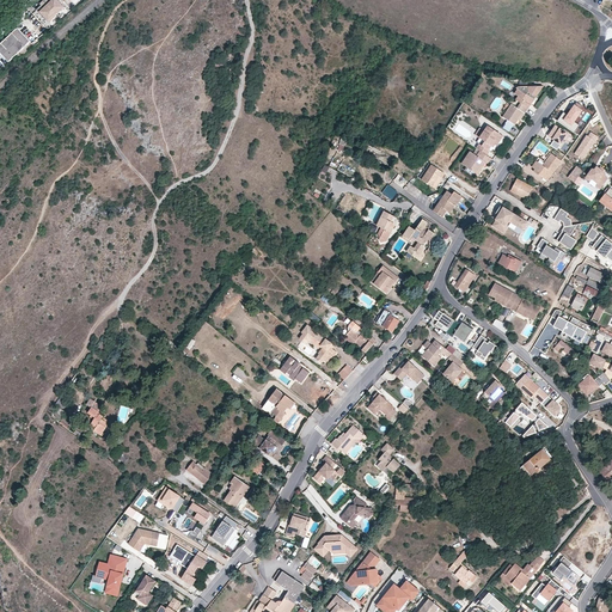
[(56,14),(43,0),(40,4),(41,5),(37,8),(49,22),(56,14)]
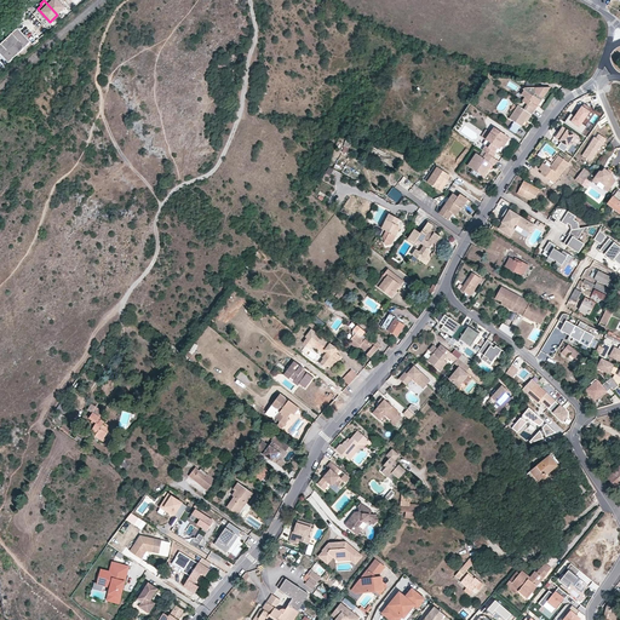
[(65,7),(58,0),(44,0),(57,15),(65,7)]
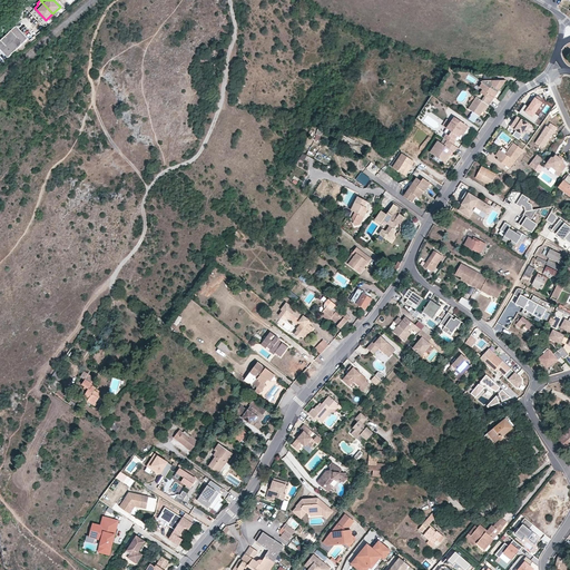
[(29,39),(17,26),(0,41),(0,48),(9,58),(16,51),(29,39)]
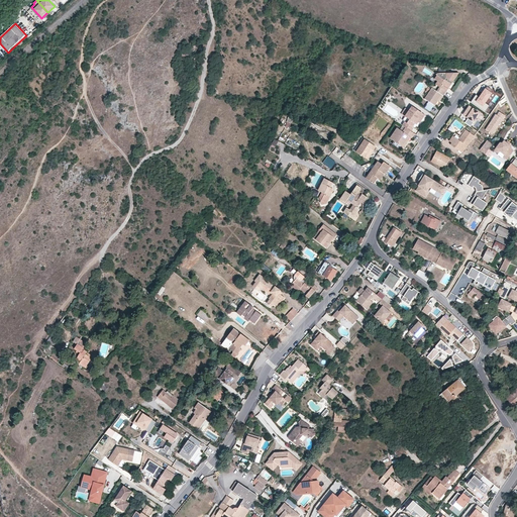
[(28,37),(26,35),(14,46),(17,48),(28,37)]
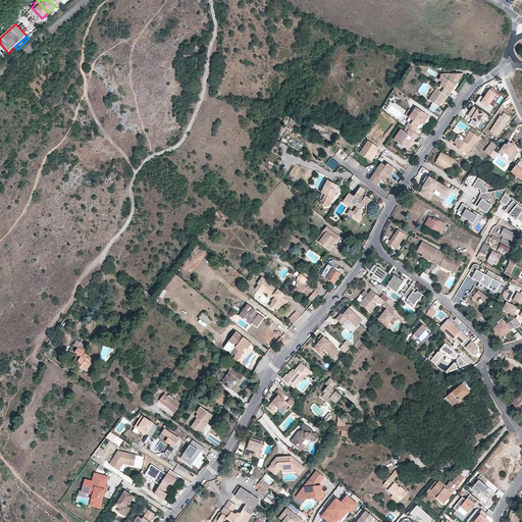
[(456,86),(455,85),(456,83),(458,83),(461,79),(460,76),(460,75),(459,75),(457,75),(457,74),(440,73),(440,74),(441,76),(439,79),(439,80),(441,82),(439,86),(444,88),(451,93),(456,86)]
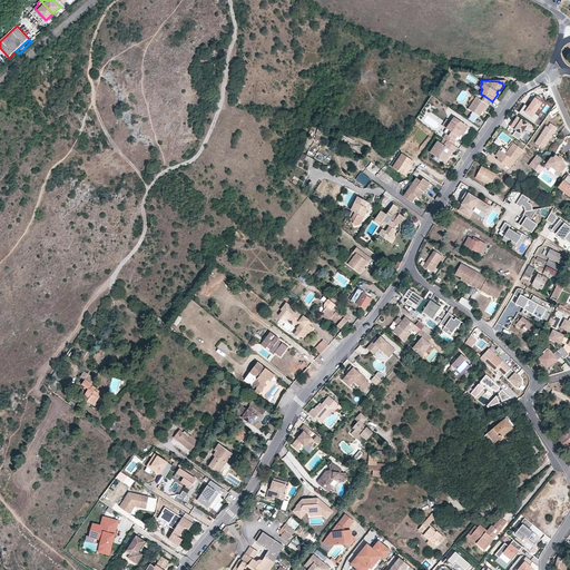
[(492,101),(484,96),(481,101),(475,98),(469,109),(470,110),(472,112),(478,117),(479,117),(482,111),(487,106),(489,107),(492,101)]
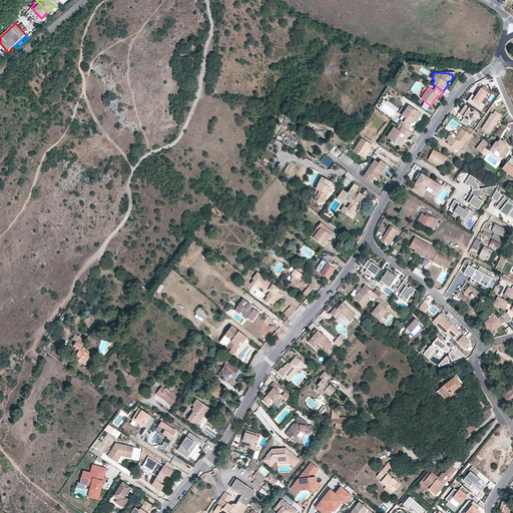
[(489,91),(481,87),(472,100),(480,105),(489,91)]
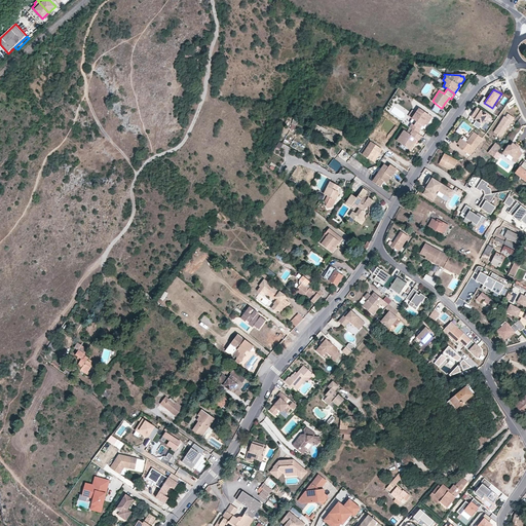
[(437,114),(441,108),(436,104),(431,110),(437,114)]
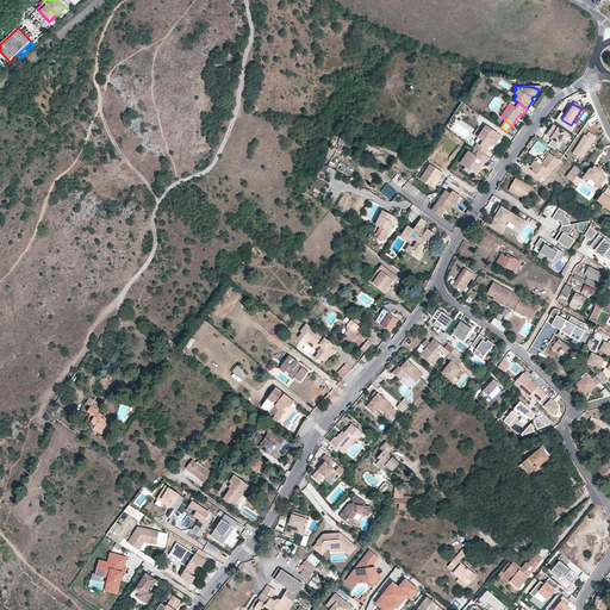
[(555,125),(548,135),(553,138),(552,139),(553,141),(559,144),(562,139),(565,141),(568,136),(555,125)]
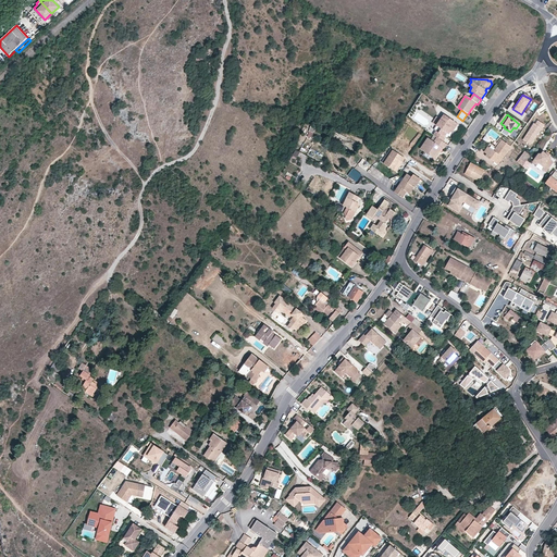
[(457,125),(444,115),(441,120),(436,125),(434,130),(435,131),(436,132),(434,134),(434,136),(437,138),(443,141),(446,138),(444,136),(447,133),(448,131),(450,127),(455,130),(457,125)]
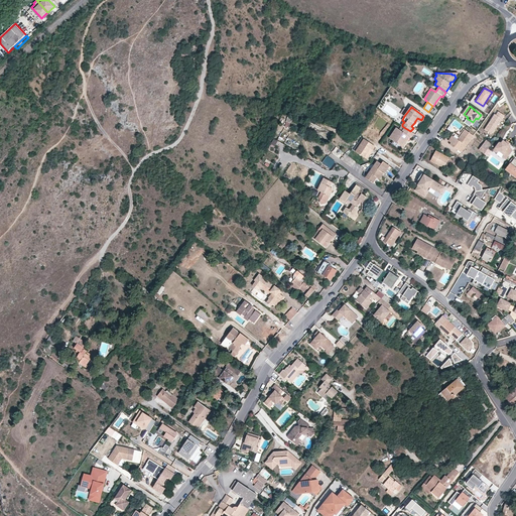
[(497,115),(486,130),(492,135),(506,117),(500,113),(498,116),(497,115)]
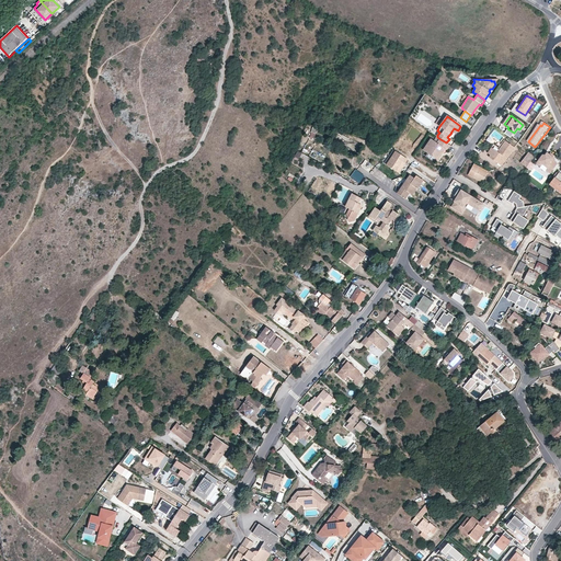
[(514,133),(508,129),(505,134),(512,138),(515,134),(514,133)]
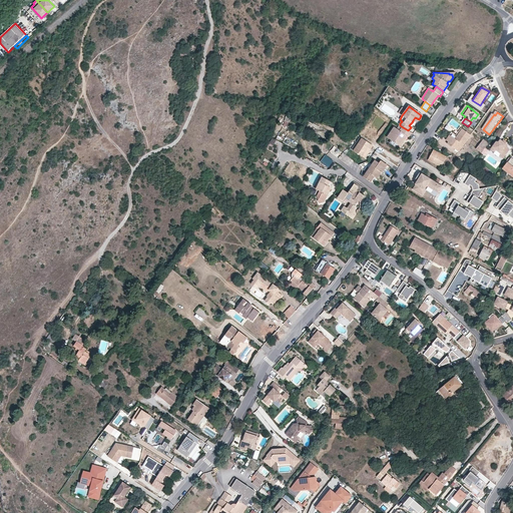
[(403,139),(403,138),(405,135),(407,137),(409,138),(411,133),(408,130),(403,127),(400,125),(397,129),(394,128),(387,137),(391,140),(398,145),(399,146),(403,139)]
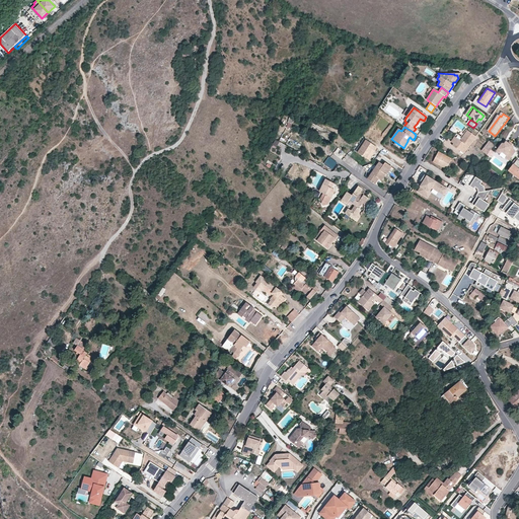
[(476,137),(468,131),(460,140),(455,137),(452,142),(454,144),(453,145),(464,153),(476,137)]
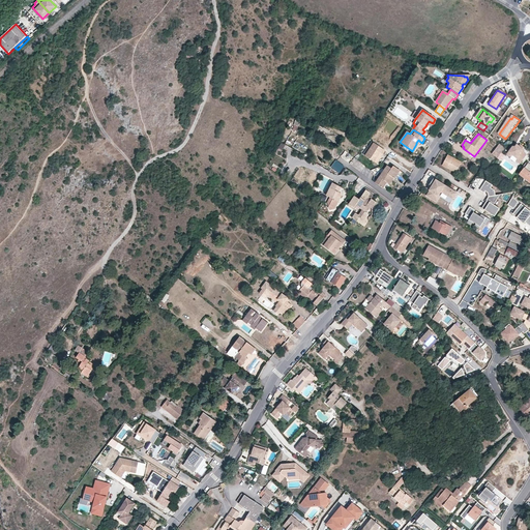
[(416,143),(416,144),(412,151),(413,152),(420,142),(418,140),(416,143)]
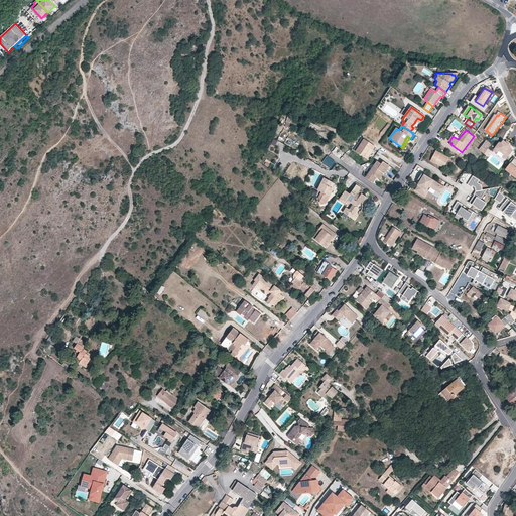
[(374,146),(364,139),(356,151),(365,157),(370,149),(372,150),(374,146)]
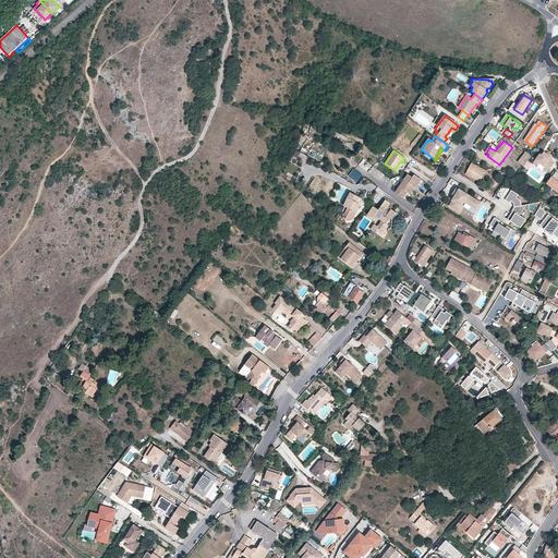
[(518,162),(524,167),(531,158),(532,156),(526,150),(518,162)]
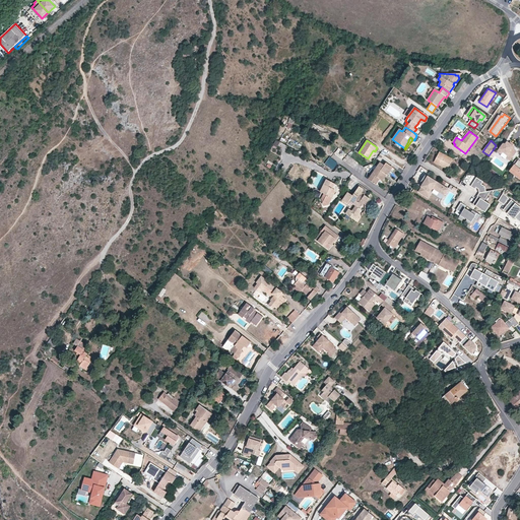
[(506,144),(503,144),(498,151),(502,154),(503,152),(508,156),(507,158),(510,161),(517,152),(514,148),(515,147),(513,146),(510,143),(508,142),(506,144)]
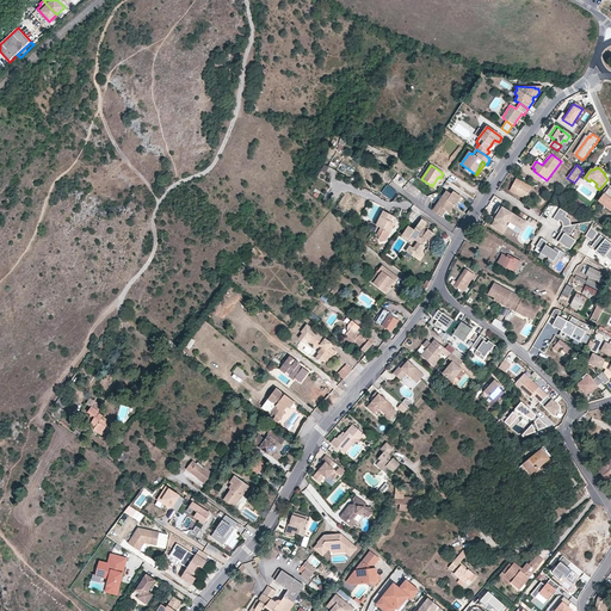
[(432,186),(434,189),(442,178),(440,178),(438,177),(432,186)]
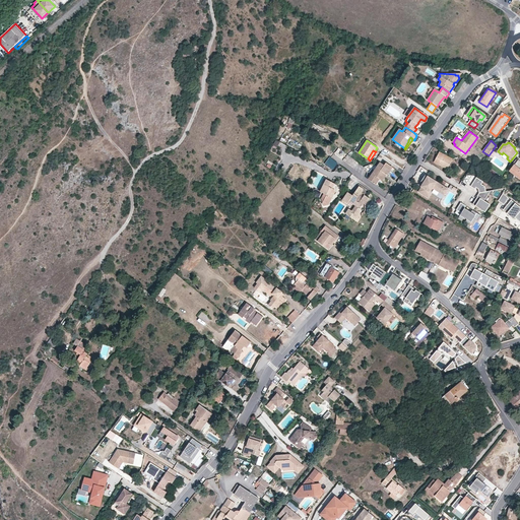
[(448,169),(453,158),(440,152),(435,161),(448,169)]
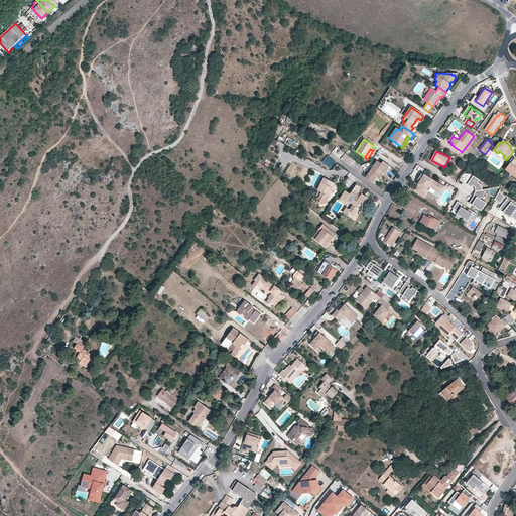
[(356,161),(345,153),(340,159),(351,168),(356,161)]
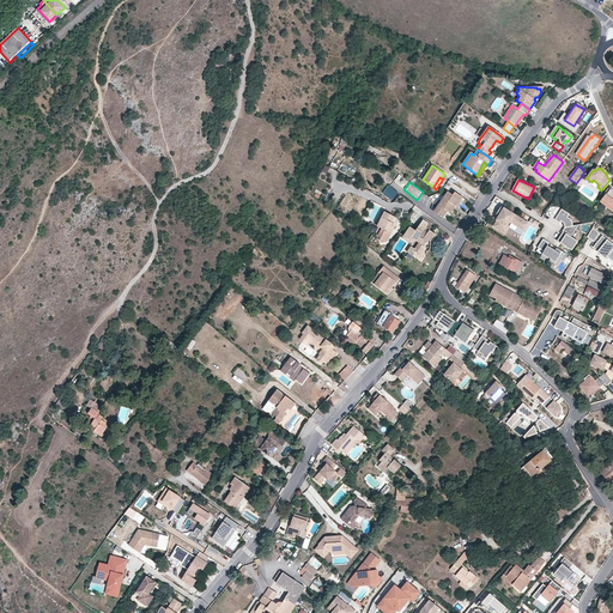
[(399,190),(389,183),(382,193),(393,200),(399,190)]
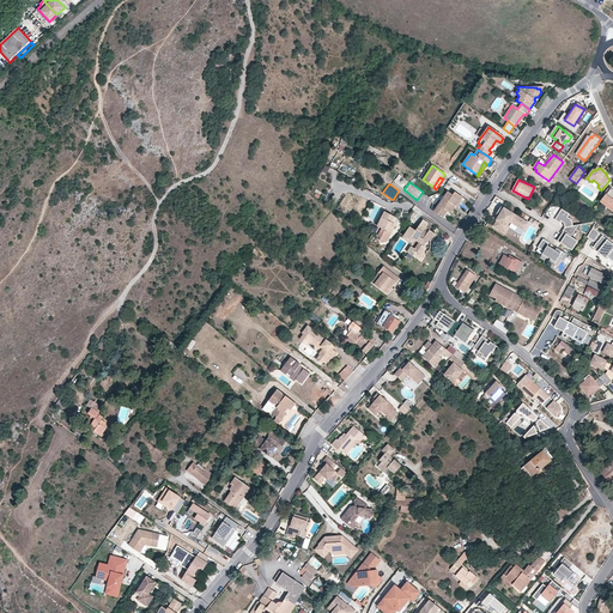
[(612,188),(607,195),(602,202),(612,210),(612,188)]
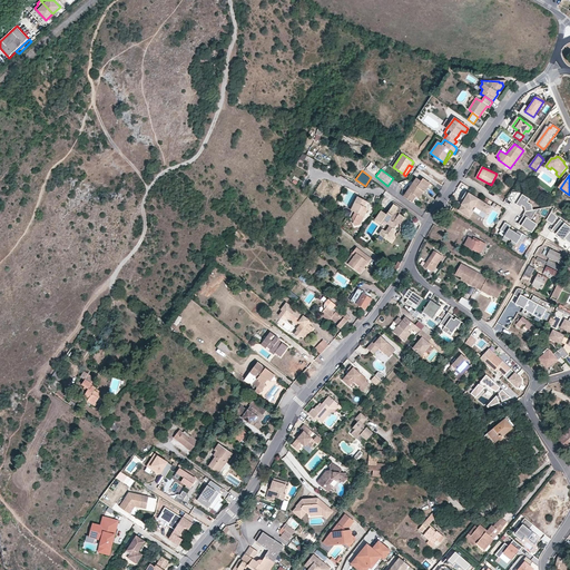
[(421,182),(416,178),(403,197),(411,202),(415,196),(419,198),(423,192),(424,192),(430,183),(423,178),(421,182)]
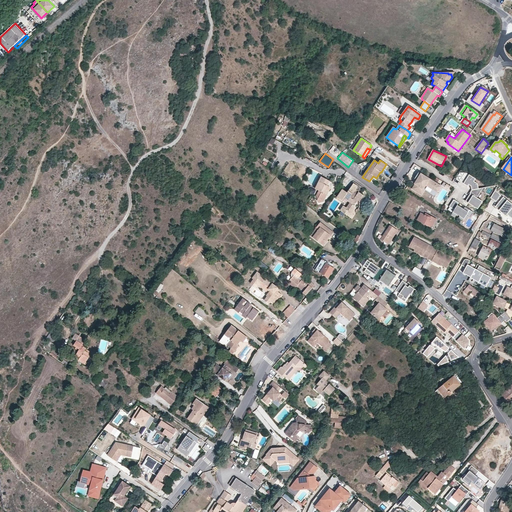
[(481,187),(472,181),(473,180),(474,178),(463,172),(458,180),(462,183),(463,182),(464,183),(464,184),(466,186),(468,184),(470,185),(471,190),(481,187)]
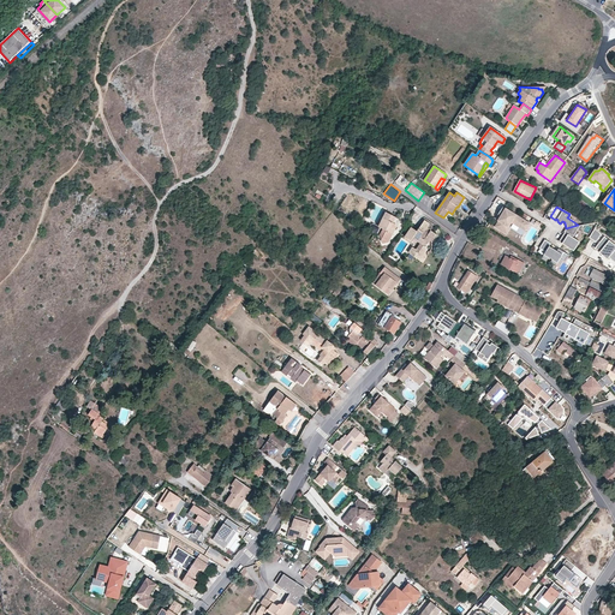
[(508,226),(511,221),(520,227),(525,220),(506,208),(505,209),(500,216),(497,220),(499,221),(495,226),(503,231),(507,226),(508,226)]
